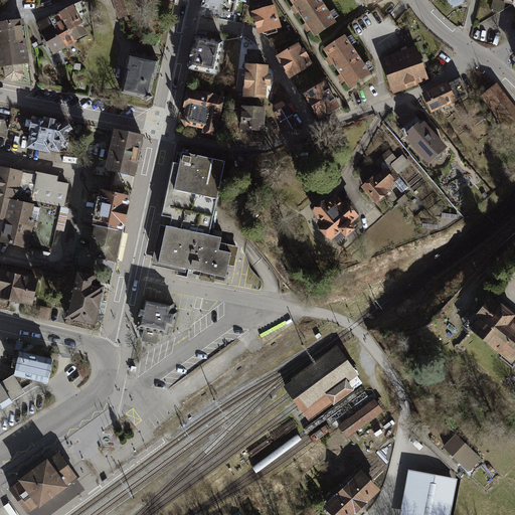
[(135,0),(113,0),(120,19),(140,12),(135,0)]
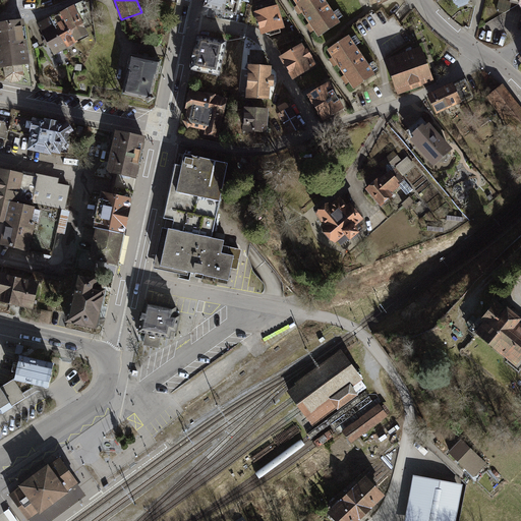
[(204,0),(203,8),(236,16),(239,0),(204,0)]
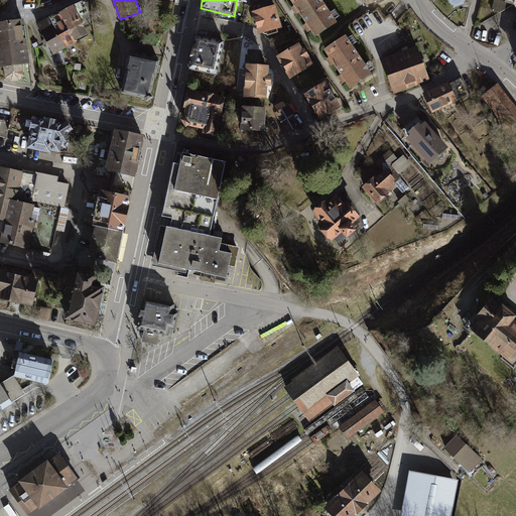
[(255,12),(251,13),(258,35),(262,34),(263,34),(264,35),(265,35),(266,35),(267,36),(278,33),(277,29),(281,28),(275,6),(273,6),(269,0),(261,0),(253,3),(255,12)]
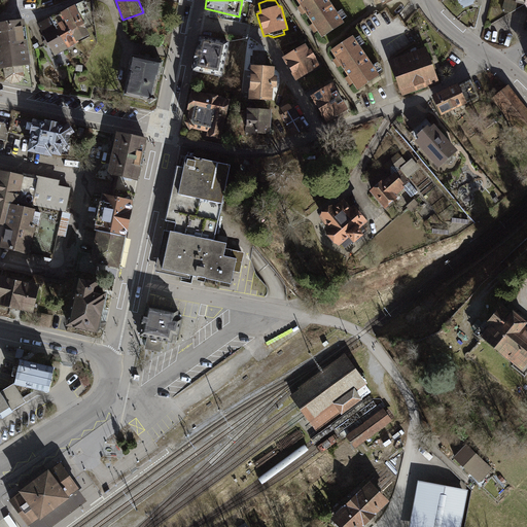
[(326,0),(292,0),(316,37),(341,23),(326,0)]
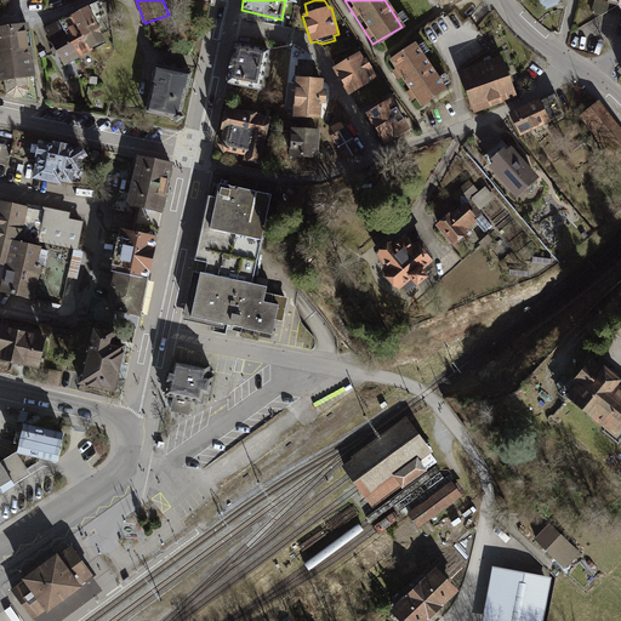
[(610,3),(598,0),(594,0),(591,13),(602,16),(608,12),(610,3)]
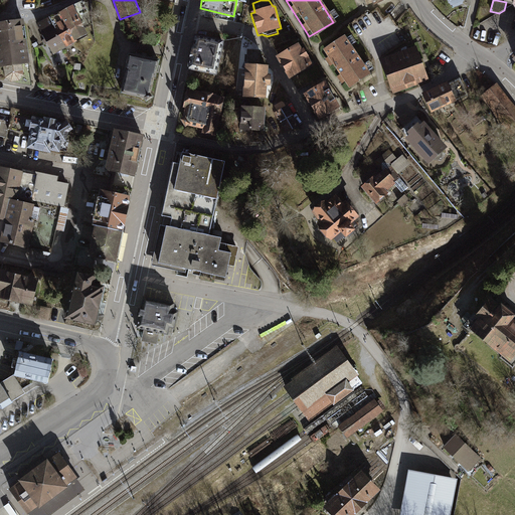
[(82,2),(66,10),(53,17),(46,20),(38,25),(53,53),(88,34),(82,24),(86,23),(81,16),(89,12),(82,2)]
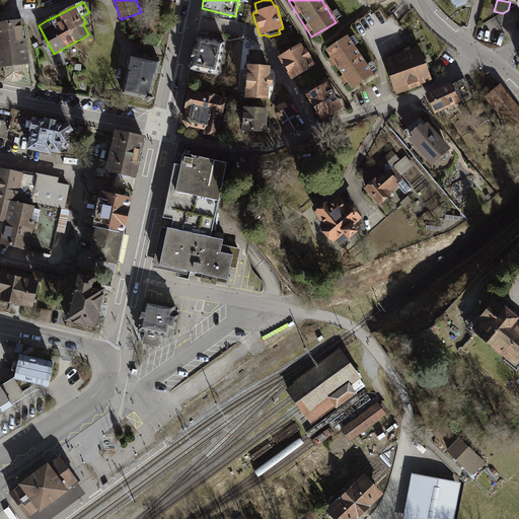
[(24,19),(0,22),(0,68),(4,68),(5,79),(11,84),(21,82),(24,76),(23,66),(31,65),(24,19)]
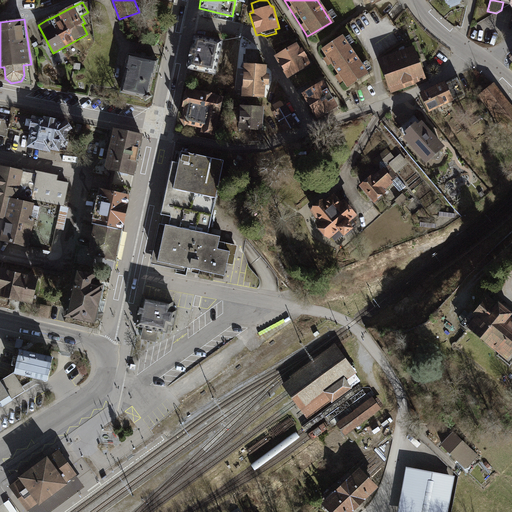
[(223,41),(192,35),(184,70),(215,76),(223,41)]
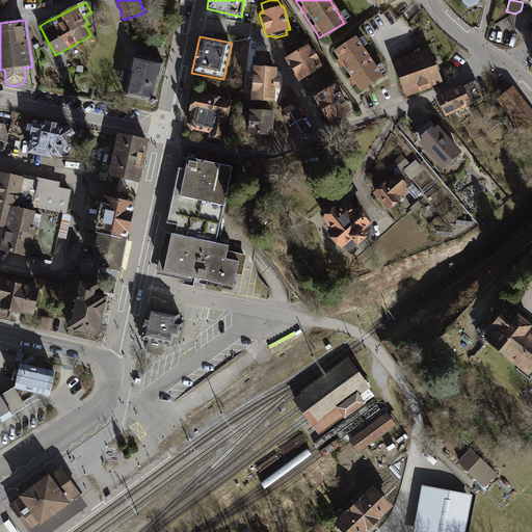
[(355,38),(334,53),(340,63),(353,82),(360,92),(381,78),(355,38)]
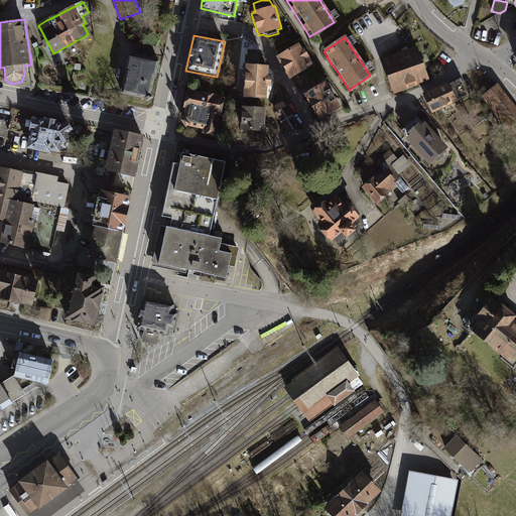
[(298,44),(275,57),(289,80),(312,67),(307,58),(308,57),(303,48),(301,49),(298,44)]
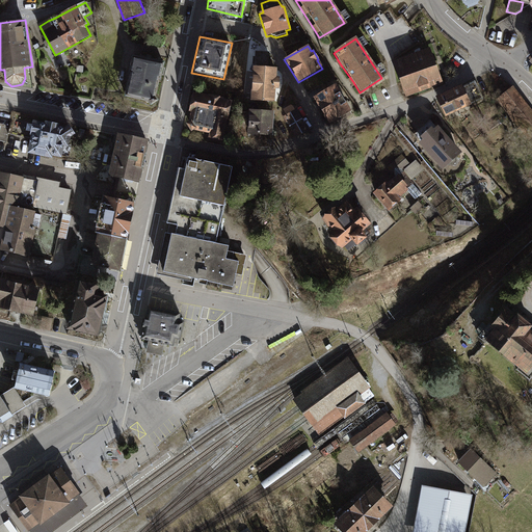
[(430,49),(394,62),(406,98),(443,84),(430,49)]
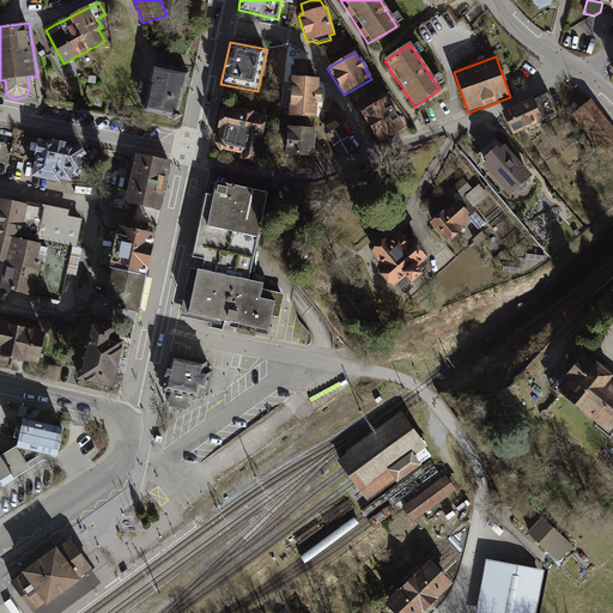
[(292,79),(290,79),(287,117),(315,119),(316,104),(321,104),(322,91),(317,91),(319,80),(309,79),(310,61),(293,60),(292,79)]
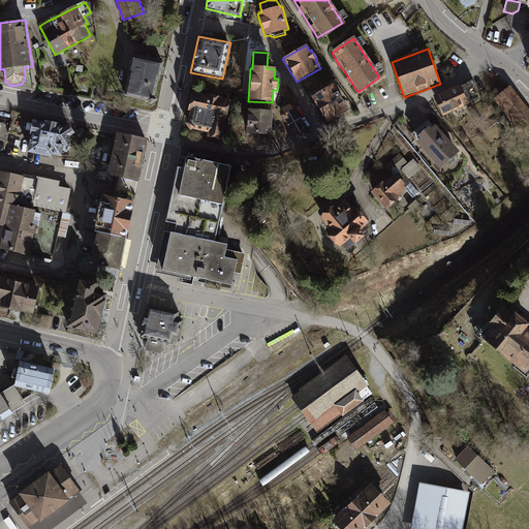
[(127,74),(129,75),(125,97),(149,102),(151,106),(159,101),(155,95),(158,81),(161,82),(165,63),(131,56),(127,74)]
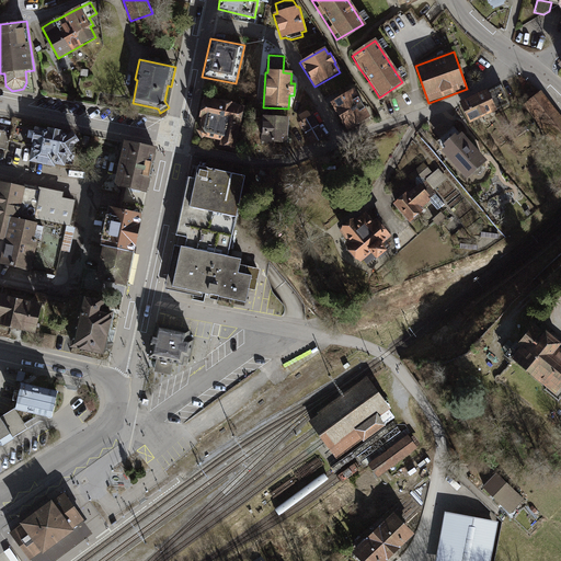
[(500,83),(460,103),(470,124),(511,104),(500,83)]
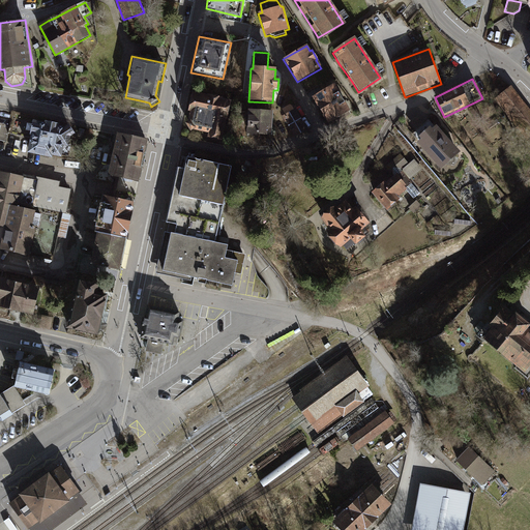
[(334,85),(312,98),(328,125),(350,112),(334,85)]
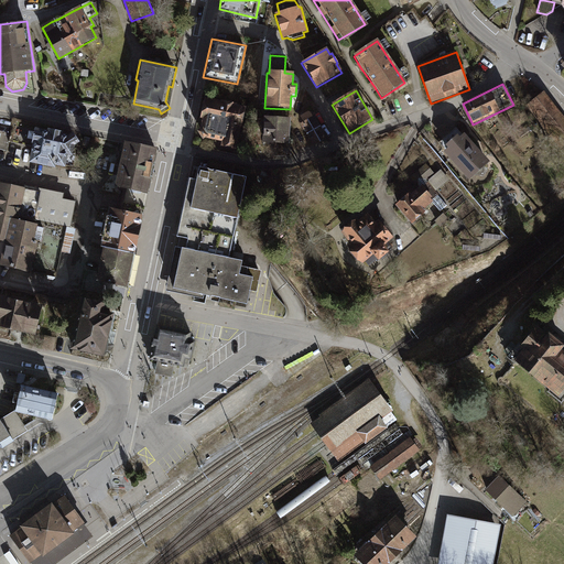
[(563,116),(544,91),(527,106),(561,149),(563,144),(563,116)]
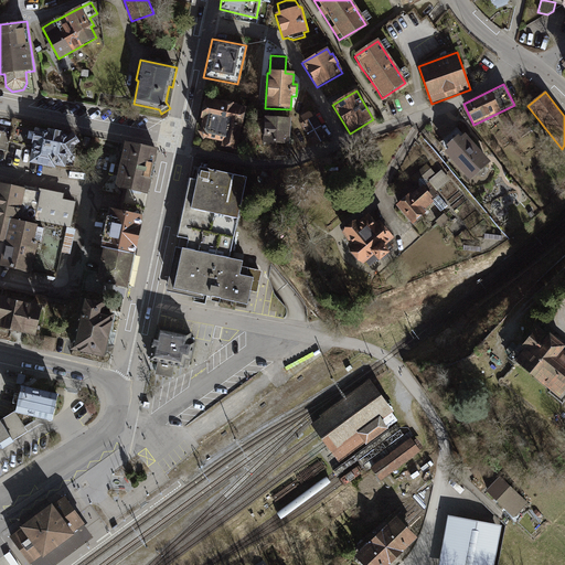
[(246,108),(204,99),(195,134),(201,142),(205,140),(222,144),(221,148),(236,151),(246,108)]
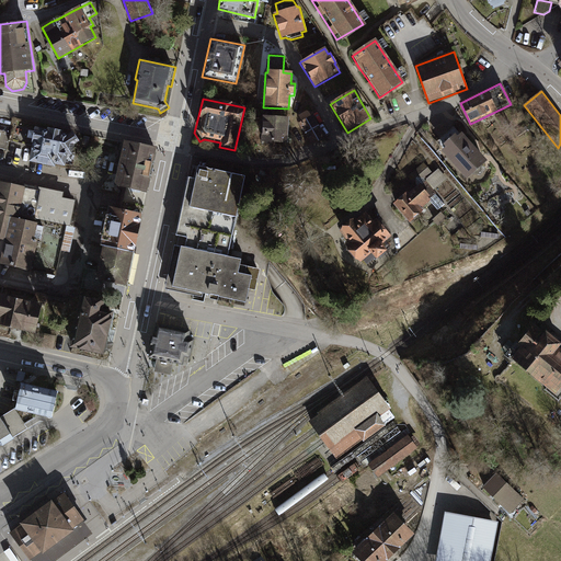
[(500,113),(495,115),(501,125),(506,122),(500,113)]
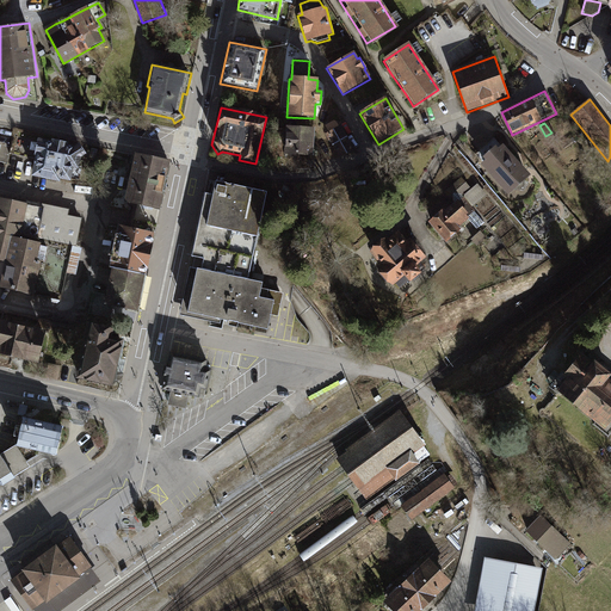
[(340,127),(325,135),(339,158),(353,149),(340,127)]
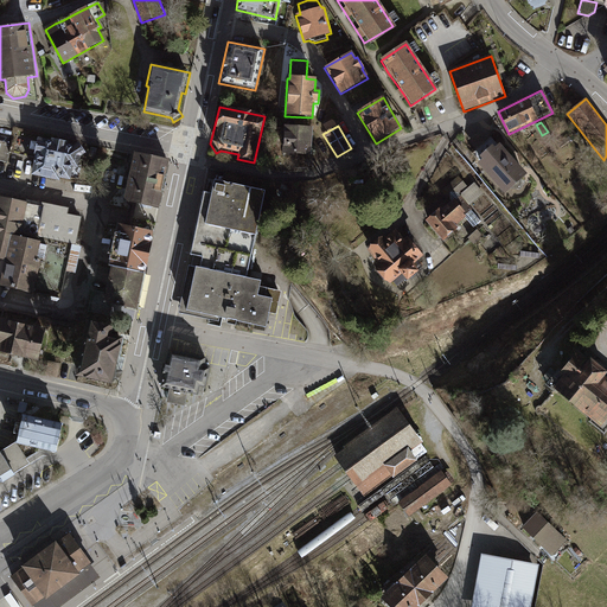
[(312,129),(283,127),(282,154),(310,157),(312,129)]
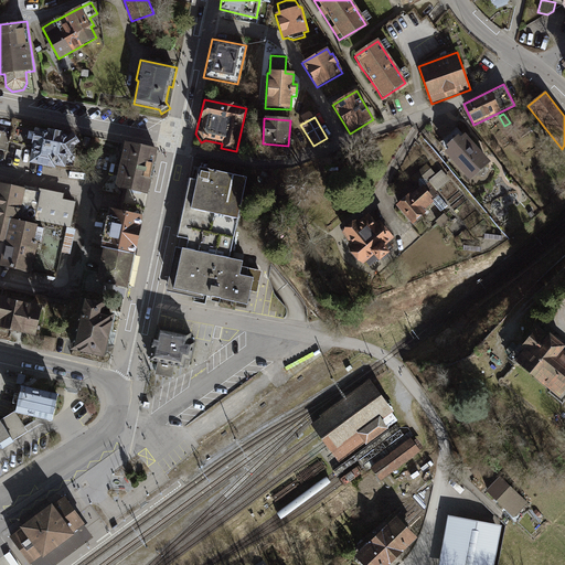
[(49,134),(16,127),(12,142),(33,147),(30,164),(56,170),(57,168),(66,170),(66,167),(74,168),(76,156),(74,155),(76,147),(81,144),(74,134),(70,137),(64,135),(64,134),(49,130),(49,134)]
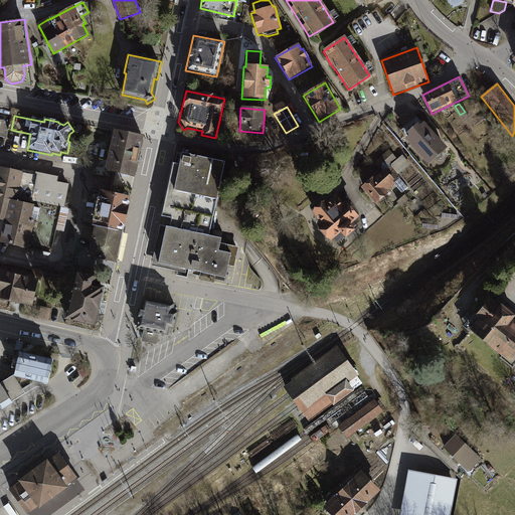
[(407,138),(405,140),(428,166),(435,161),(442,161),(443,153),(448,148),(416,117),(401,131),(407,138)]
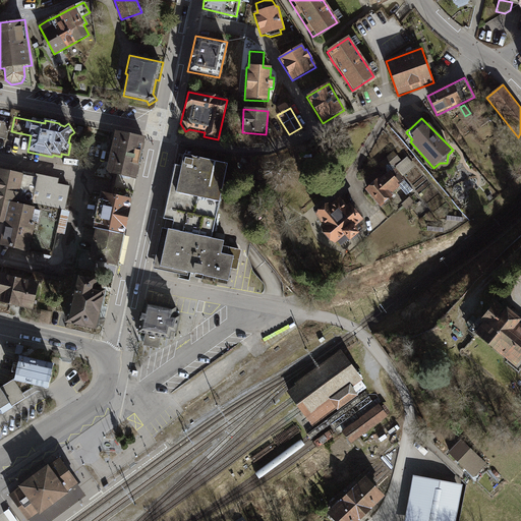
[(488,118),(479,124),(481,127),(490,120),(488,118)]
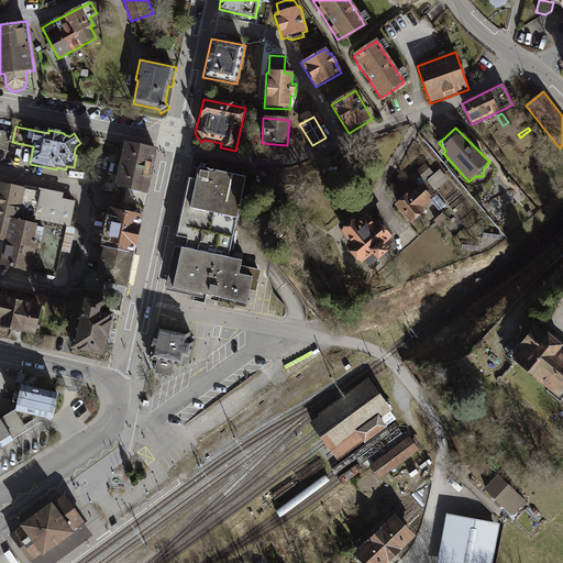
[(158,150),(125,143),(117,188),(150,195),(158,150)]
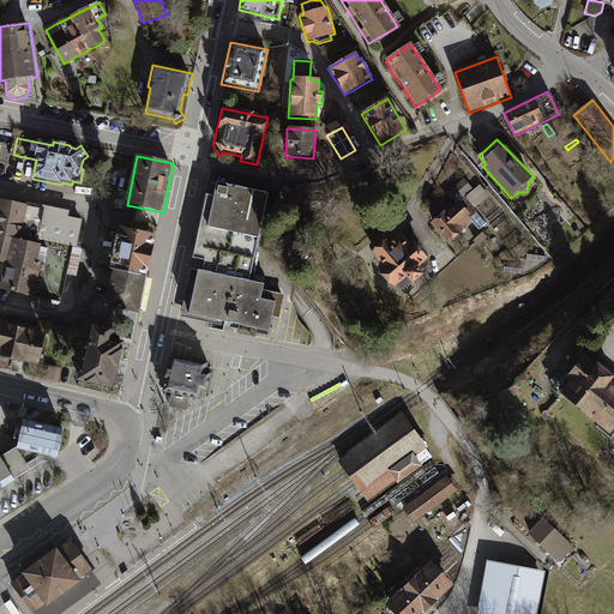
[(463,179),(446,193),(455,204),(471,190),(463,179)]
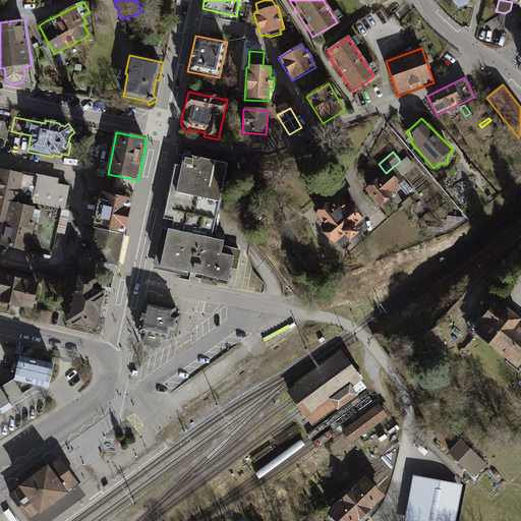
[(174,222),(172,232),(210,240),(227,165),(182,155),(179,167),(175,166),(163,220),(174,222)]
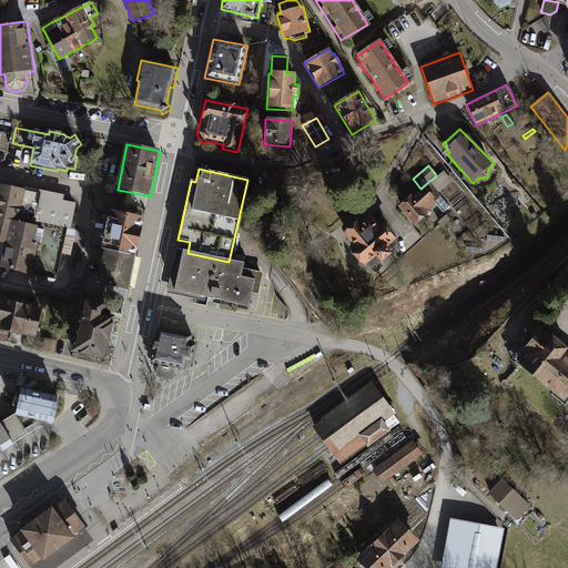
[(444,172),(430,183),(438,193),(453,181),(444,172)]
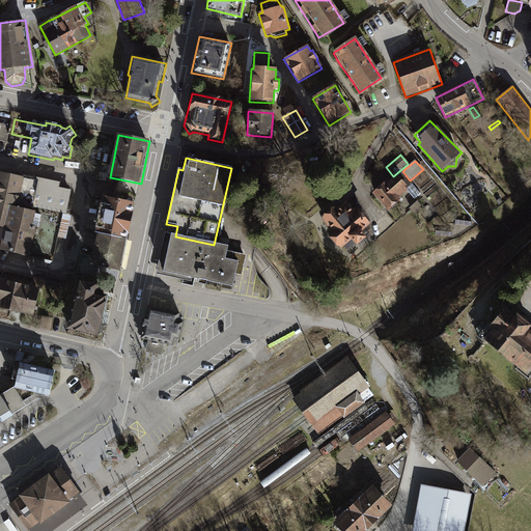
[(381,187),(372,194),(388,212),(401,200),(399,198),(408,191),(416,199),(422,194),(410,180),(402,171),(383,189),(381,187)]
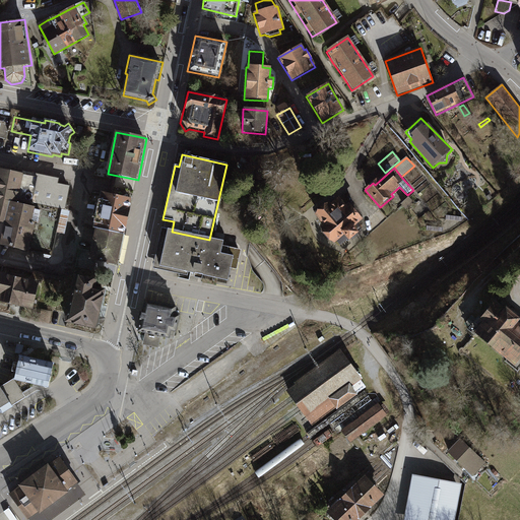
[(20,174),(0,169),(0,198),(33,206),(34,203),(62,209),(65,209),(70,186),(58,184),(60,179),(21,171),(20,174)]
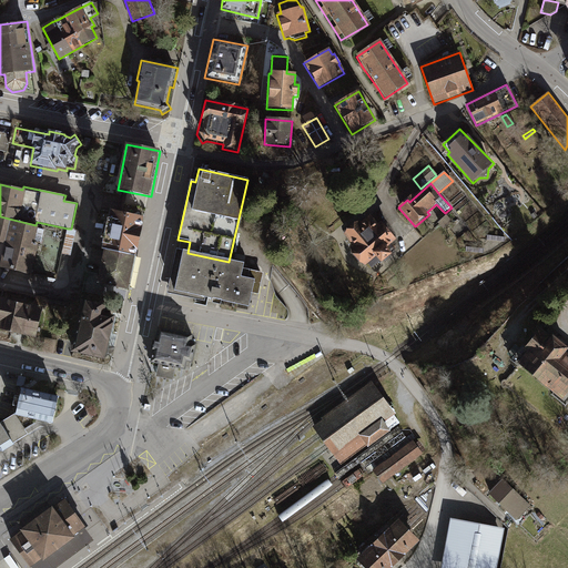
[(145,220),(115,213),(99,285),(129,292),(145,220)]
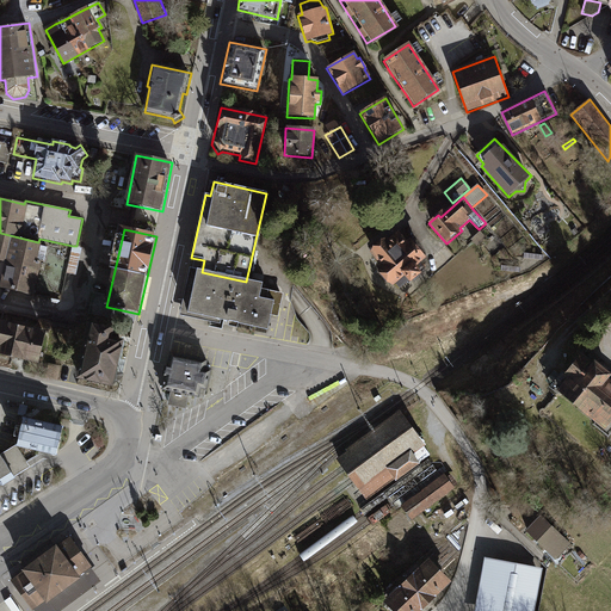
[(393,233),(372,248),(370,254),(378,266),(375,270),(378,273),(378,276),(386,285),(393,288),(403,279),(409,287),(424,275),(418,267),(429,259),(409,238),(407,240),(400,232),(395,235),(393,233)]
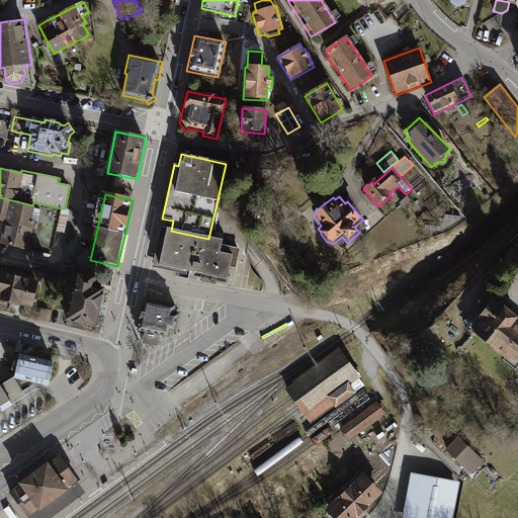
[(407,196),(399,203),(405,209),(413,202),(407,196)]
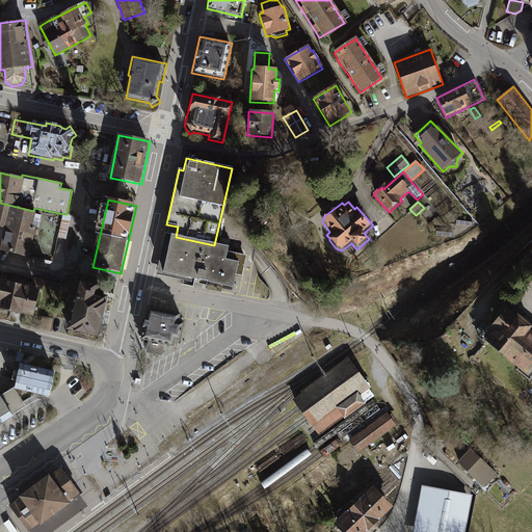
[(33,211),(0,203),(0,249),(53,262),(63,214),(34,208),(33,211)]
